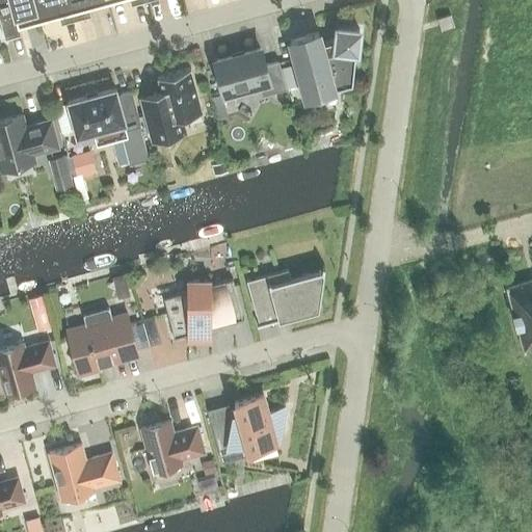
[(38,22),(32,0),(0,0),(0,22),(5,40),(21,35),(19,28),(38,22)]
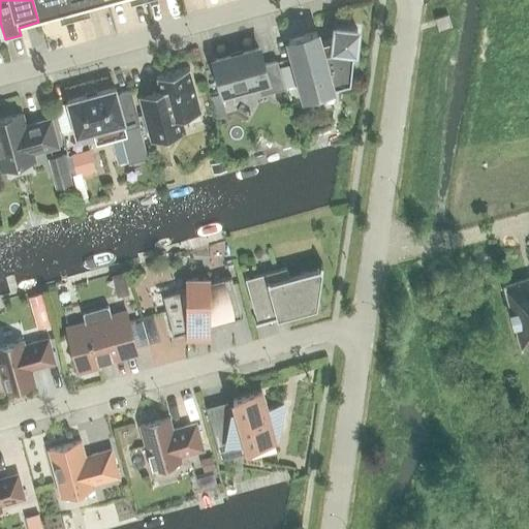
[(75,20),(69,0),(32,0),(38,22),(58,17),(60,24),(75,20)]
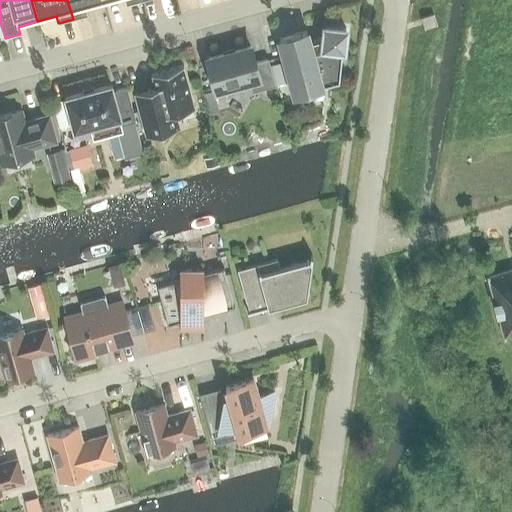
[(105,3),(103,0),(67,0),(73,19),(88,15),(86,8),(105,3)]
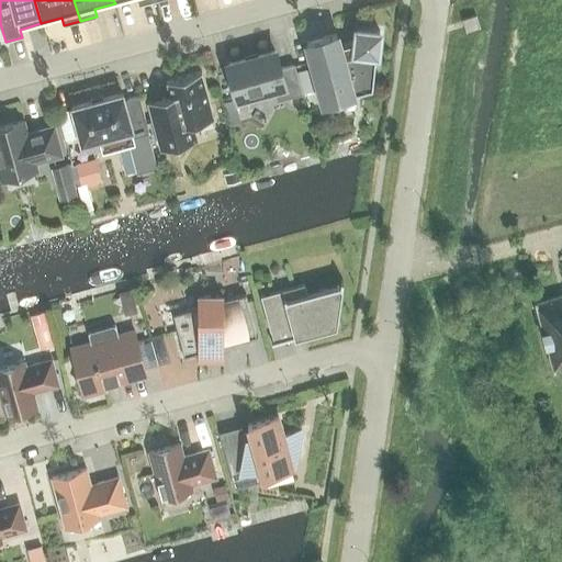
[(476,14),(461,20),(465,32),(480,27),(476,14)]
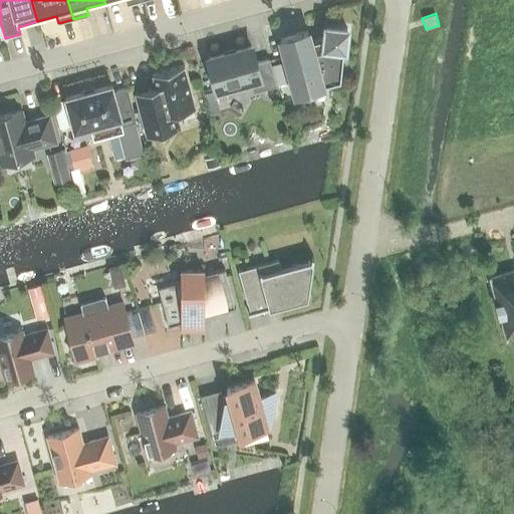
[(324,38),(310,42),(307,31),(280,39),(295,94),(340,82),(343,49),(344,50),(347,28),(326,26),(324,38)]
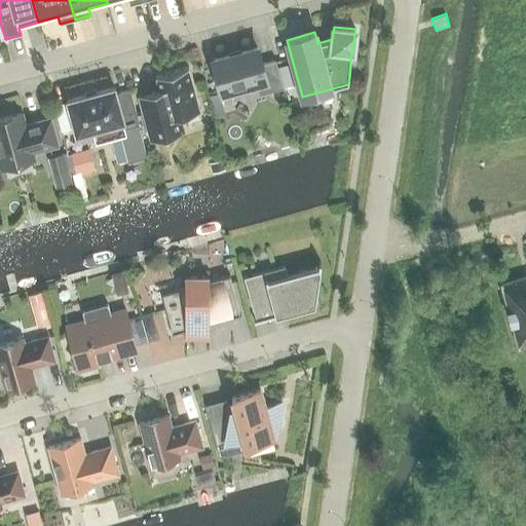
[(222,91),(255,82),(259,95),(283,87),(275,60),(261,64),(257,48),(214,60),(222,91)]
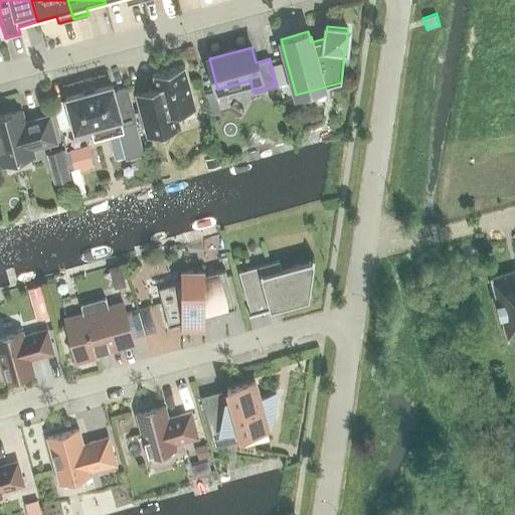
[(282,64),(273,66),(278,86),(288,83),(282,64)]
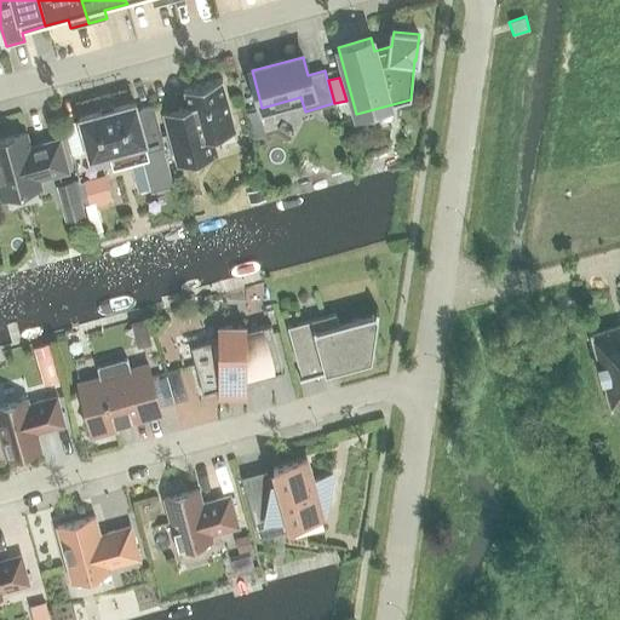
[(222,79),(183,90),(183,91),(184,91),(188,105),(161,113),(162,114),(177,165),(176,165),(176,166),(218,155),(217,154),(212,137),(236,130),(236,128),(235,130),(223,86),(222,80),(223,80),(222,79)]
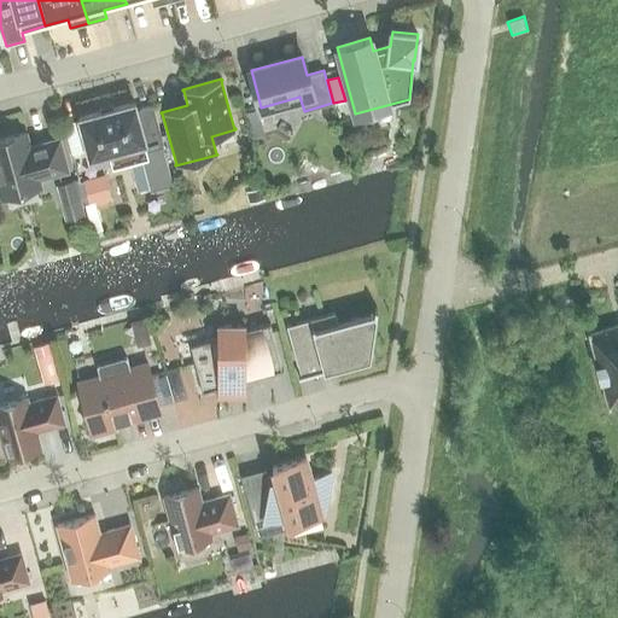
[(134,103),(79,117),(79,120),(87,150),(89,158),(109,152),(112,167),(130,162),(138,191),(150,188),(151,190),(173,184),(162,146),(163,146),(152,106),(136,111),(134,103)]
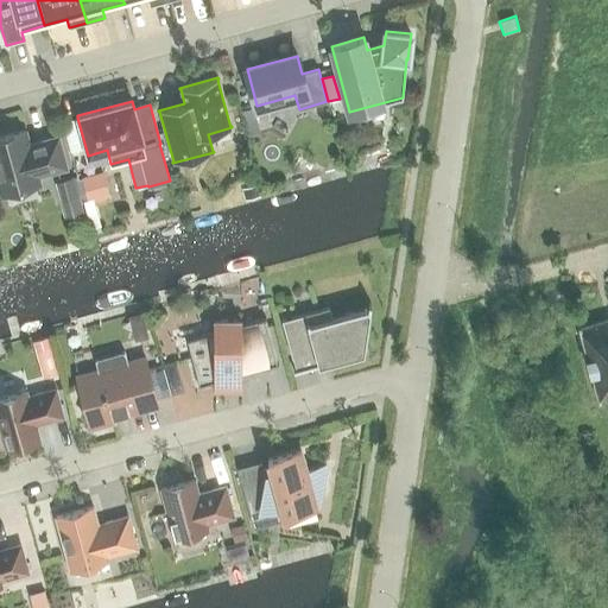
[(253,108),(242,111),(248,134),(259,132),(253,108)]
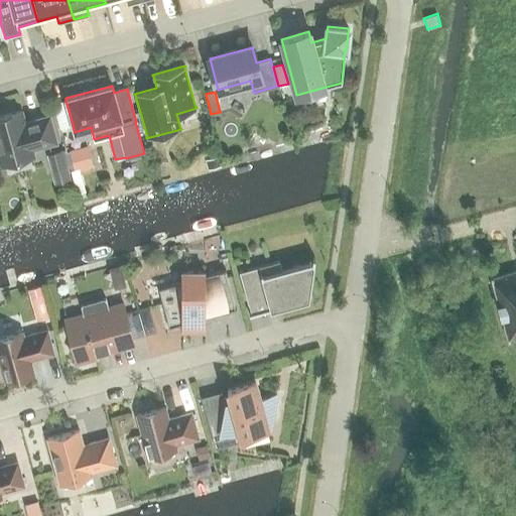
[(31,149),(56,143),(49,116),(23,123),(20,111),(0,116),(0,157),(2,165),(32,156),(31,149)]
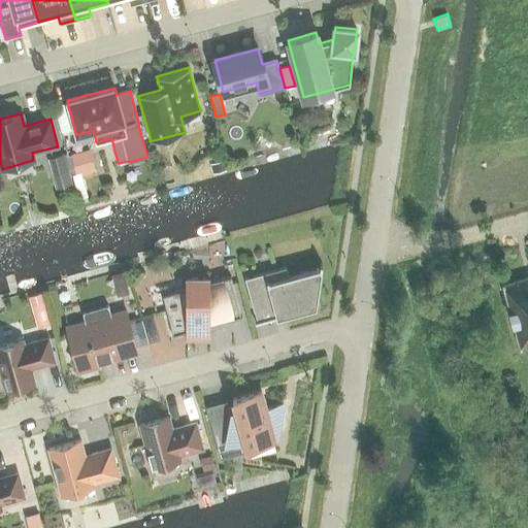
[(86,152),(72,156),(76,174),(91,170),(86,152)]
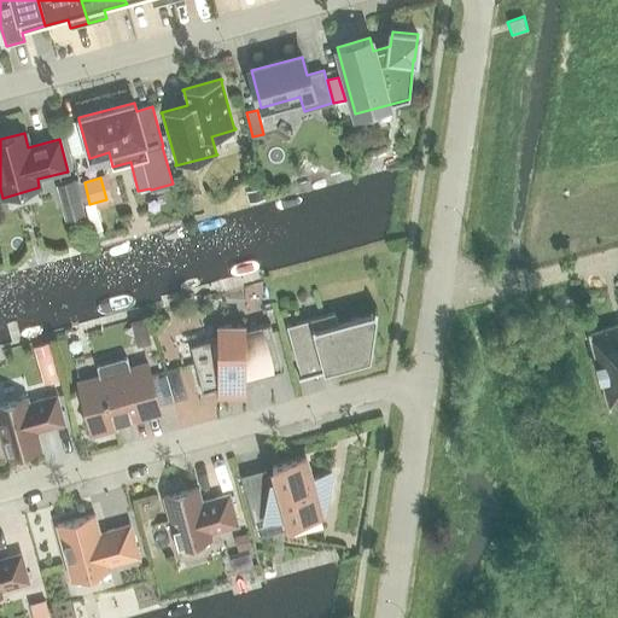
[(75,181),(56,186),(62,205),(80,200),(75,181)]
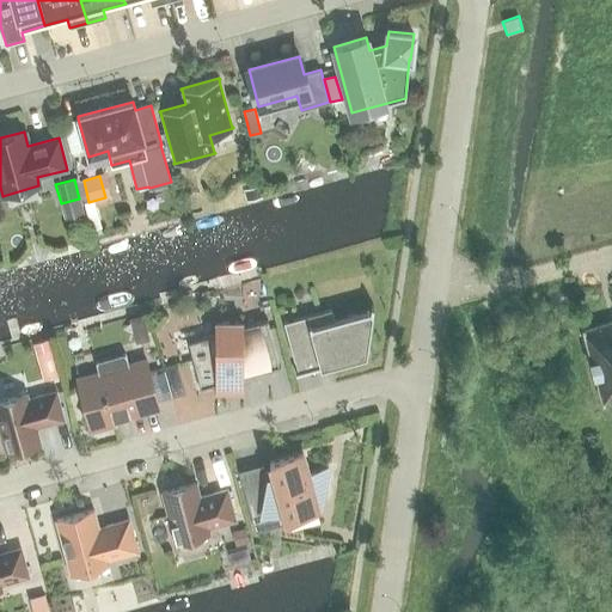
[(259,185),(248,189),(250,200),(263,196),(259,185)]
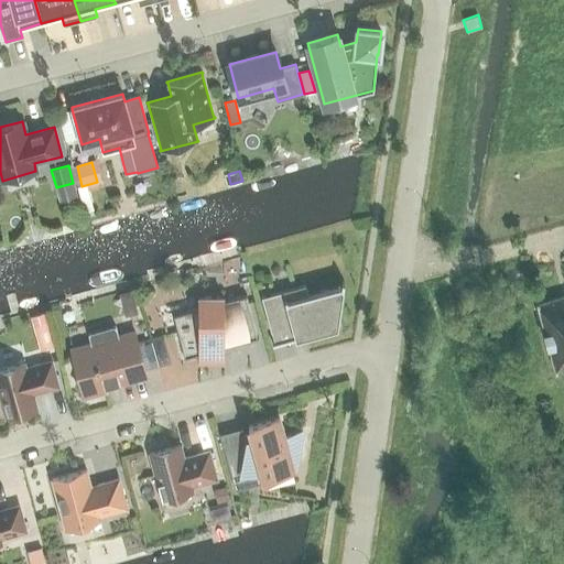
[(75,188),(57,193),(60,202),(77,197),(75,188)]
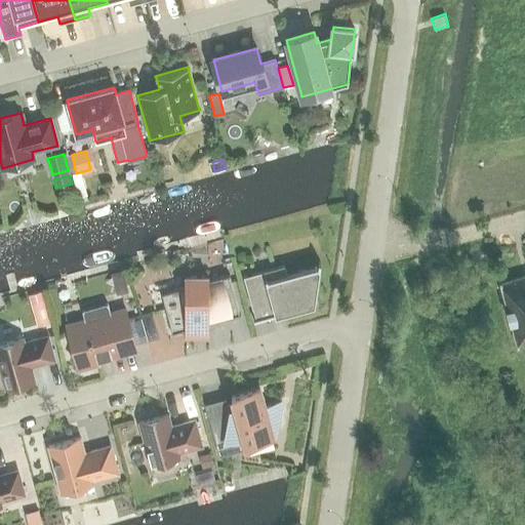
[(318,261),(318,266),(287,274),(284,266),(243,277),(254,317),(252,318),(253,319),(314,305),(320,263),(318,261)]
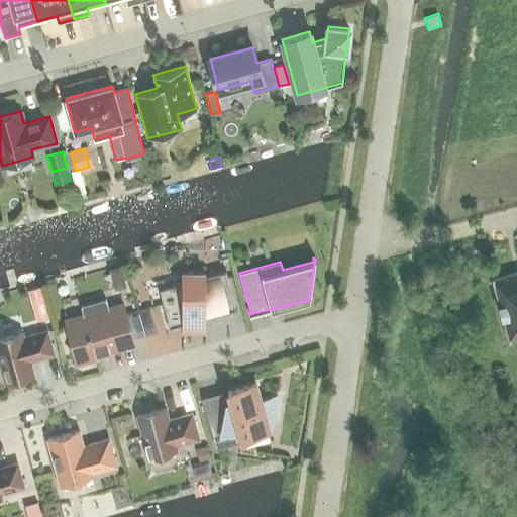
[(120,268),(109,270),(115,290),(125,287),(120,268)]
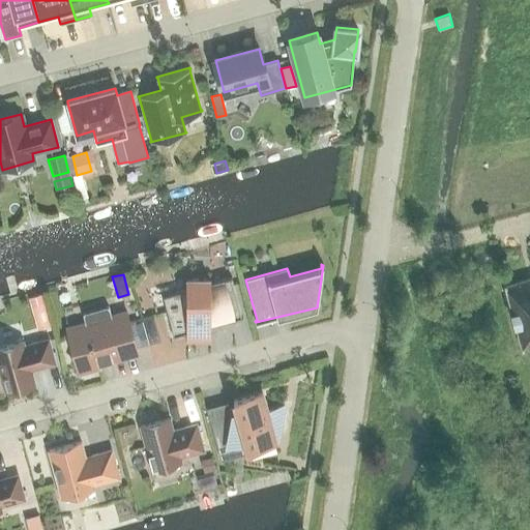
[(162,296),(173,336),(186,333),(186,339),(198,339),(198,336),(210,336),(210,326),(242,318),(242,316),(241,316),(231,278),(232,278),(231,276),(210,283),(210,280),(185,280),(185,290),(162,296)]
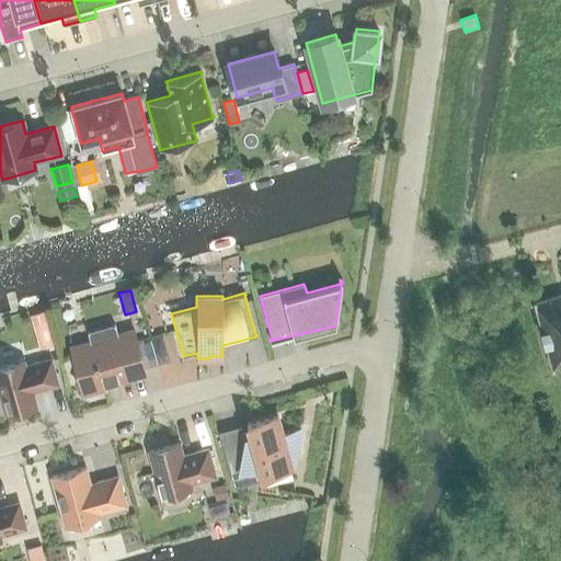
[(560,294),(535,301),(553,368),(560,366),(560,294)]
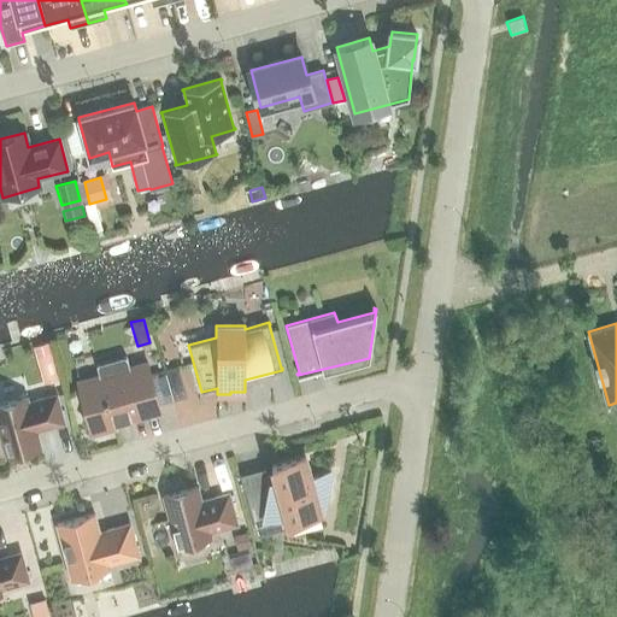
[(99,376),(77,382),(87,415),(84,415),(82,421),(87,425),(89,424),(92,434),(116,427),(115,423),(160,411),(147,363),(129,368),(127,357),(97,365),(99,376)]
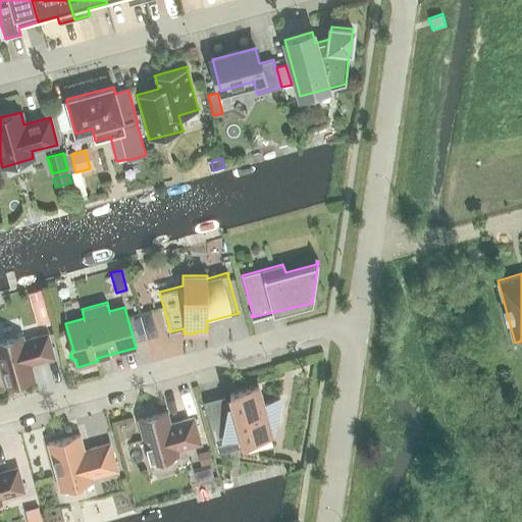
[(45,308),(33,312),(37,325),(49,321),(45,308)]
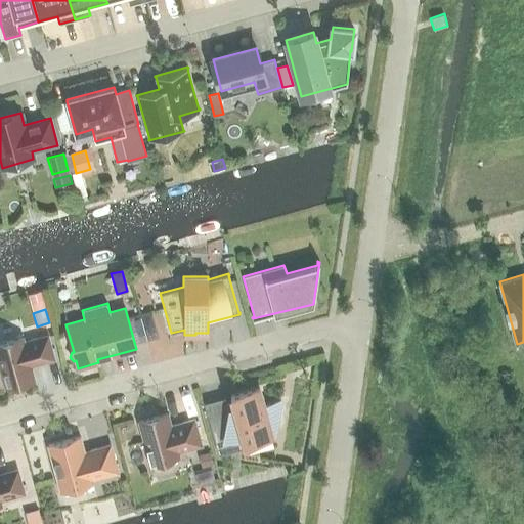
[(0,386),(5,386),(5,388),(34,380),(30,365),(54,359),(47,336),(24,342),(23,337),(0,343),(0,386)]
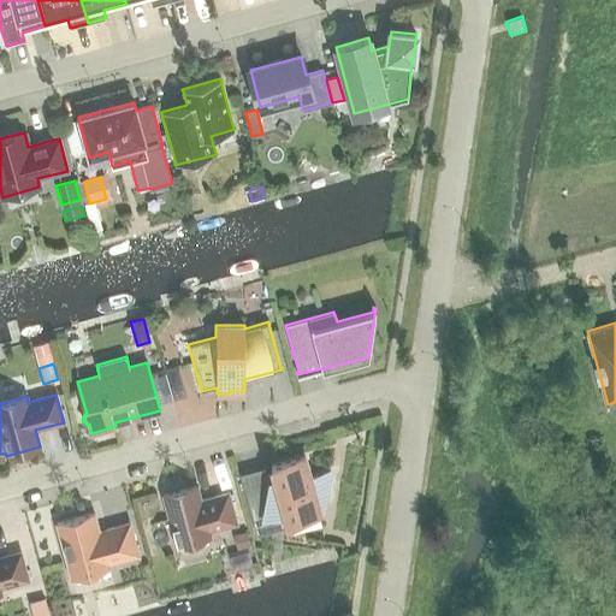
[(277,486),(247,495),(258,534),(282,528),(280,525),(320,514),(317,503),(325,501),(330,472),(309,477),(304,456),(271,466),(277,486)]
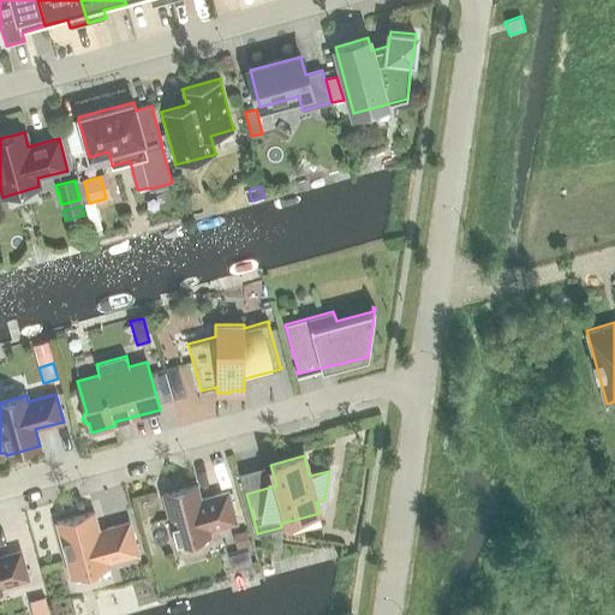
[(196,485),(162,494),(177,544),(210,536),(209,531),(237,523),(228,491),(199,500),(196,485)]
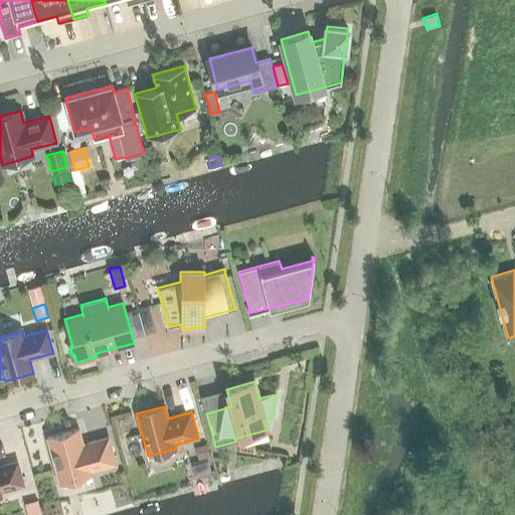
[(78,430),(47,438),(59,483),(91,475),(90,471),(116,464),(108,438),(82,445),(78,430)]
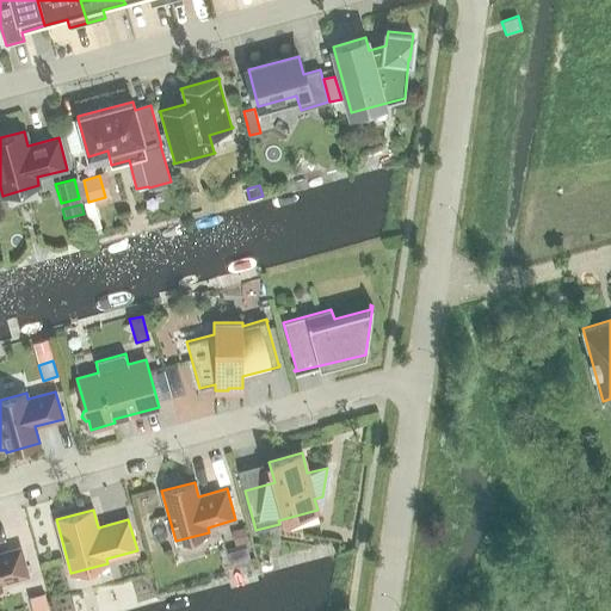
[(245,528),(234,530),(238,544),(248,542),(245,528)]
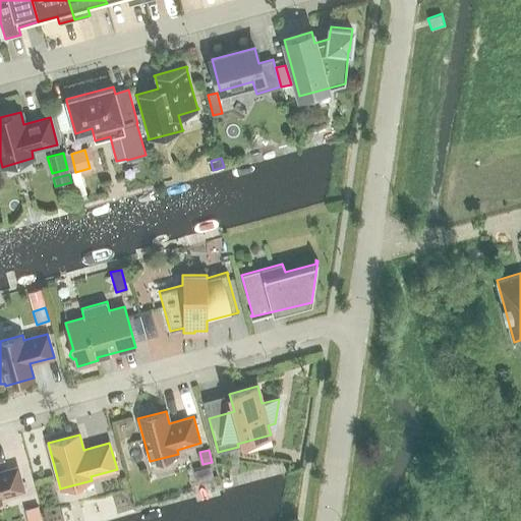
[(0,502),(1,502),(0,498),(0,497),(23,490),(17,467),(0,471),(0,502)]
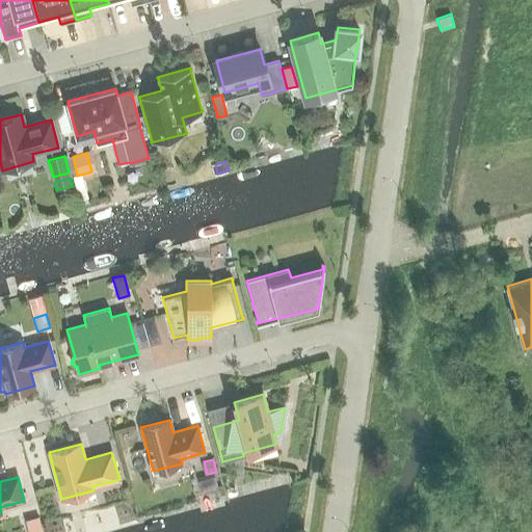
[(38,517),(28,520),(30,531),(41,528),(38,517)]
